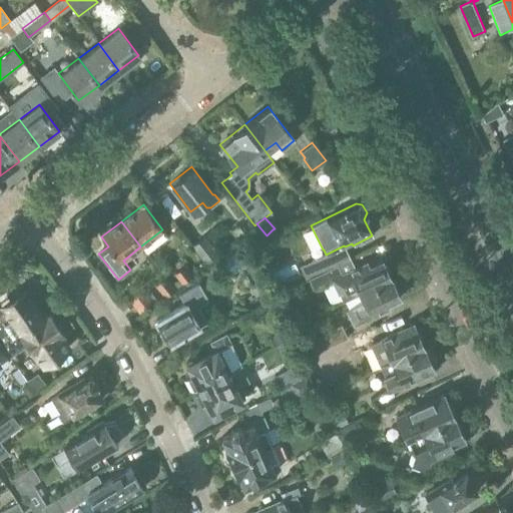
[(237,223),(230,229),(237,237),(244,231),(237,223)]
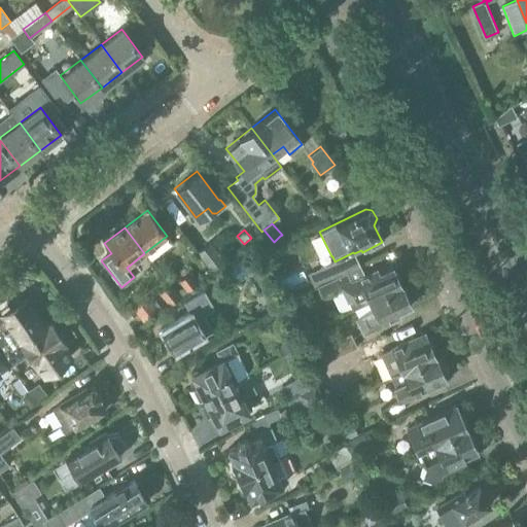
[(210,242),(198,252),(211,270),(223,260),(210,242)]
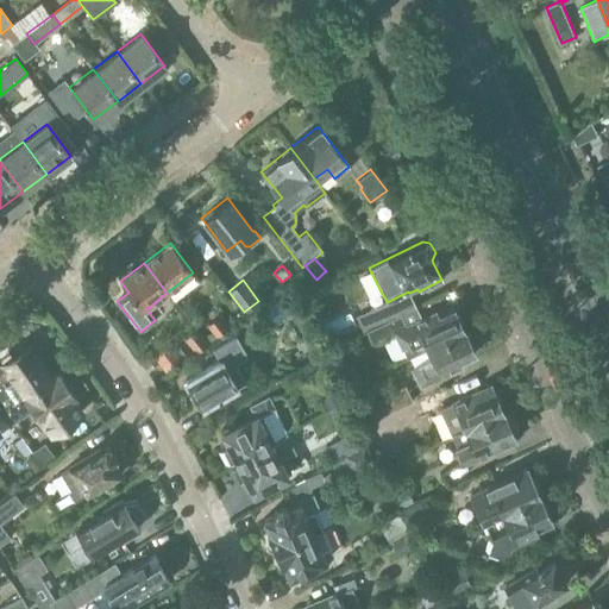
[(274,326),(295,313),(283,293),(262,305),(274,326)]
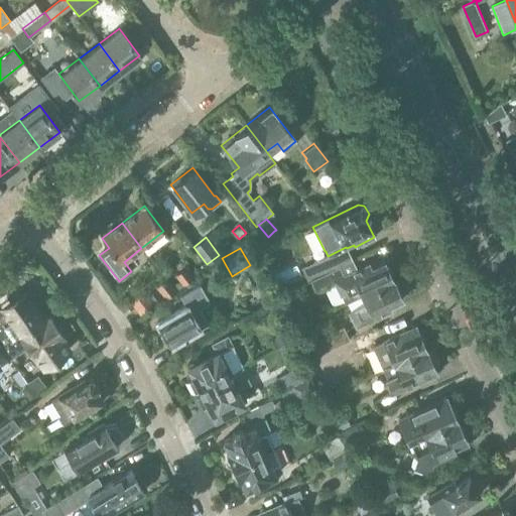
[(307,282),(311,280),(335,268),(328,256),(301,269),(307,282)]
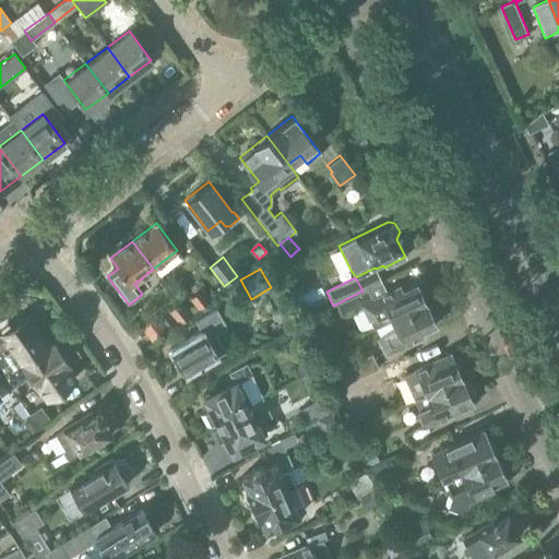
[(363,290),(337,304),(343,317),(363,307),(373,329),(392,320),(424,304),(426,297),(421,289),(415,286),(414,284),(399,290),(396,287),(387,292),(382,282),(363,290)]
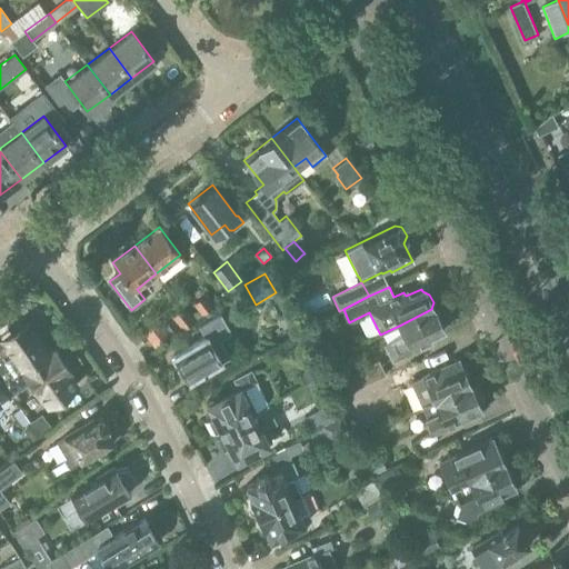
[(213,305),(205,295),(193,303),(201,315),(213,305)]
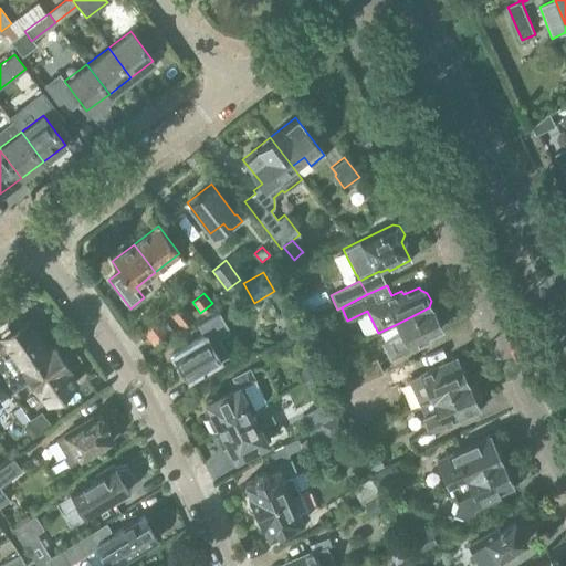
[(194,318),(182,305),(170,314),(181,328),(194,318)]
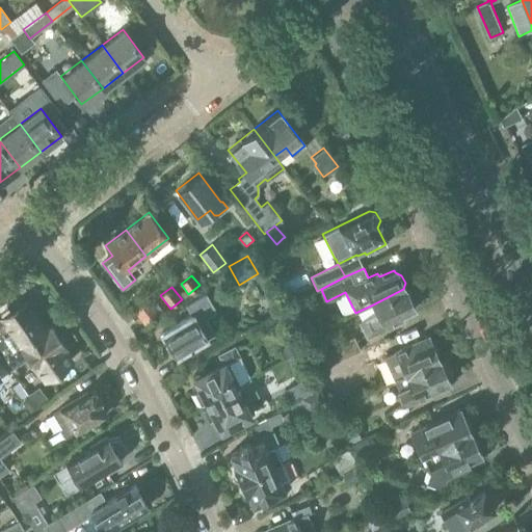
[(410,294),(404,292),(403,289),(373,304),(378,315),(358,324),(366,338),(400,321),(398,316),(413,309),(413,308),(414,301),(410,294)]
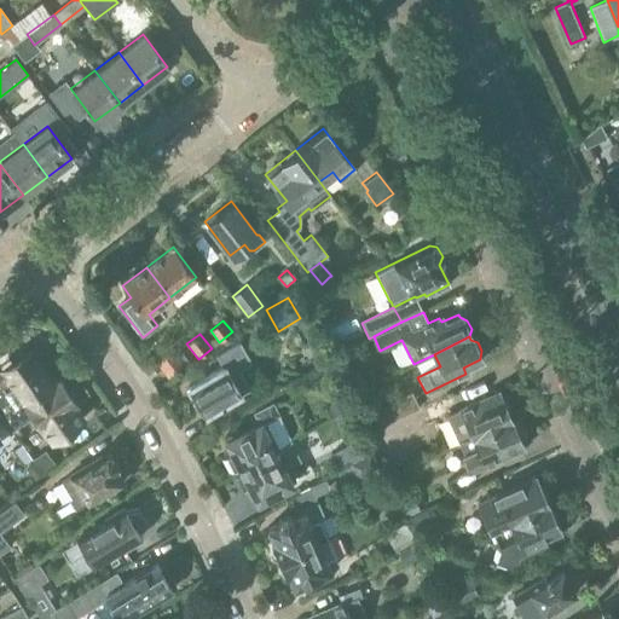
[(203,416),(248,391),(237,371),(249,365),(237,345),(214,358),(221,369),(187,388),(203,416)]
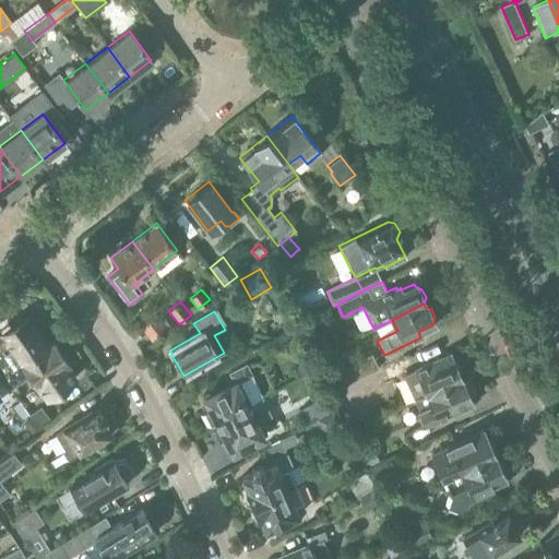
[(1,376),(47,343),(26,313),(0,332),(0,375),(0,376),(1,376)]
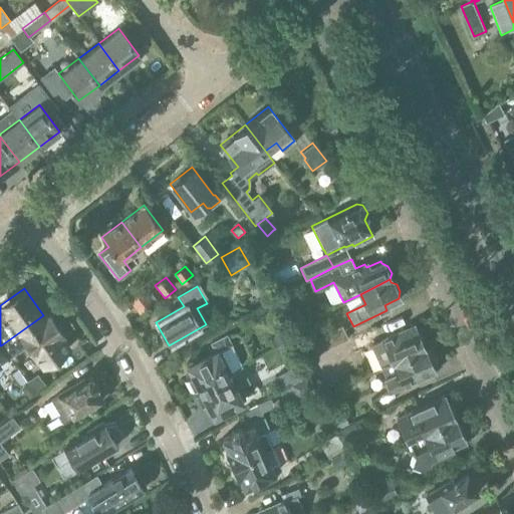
[(130,301),(141,314),(155,302),(145,289),(130,301)]
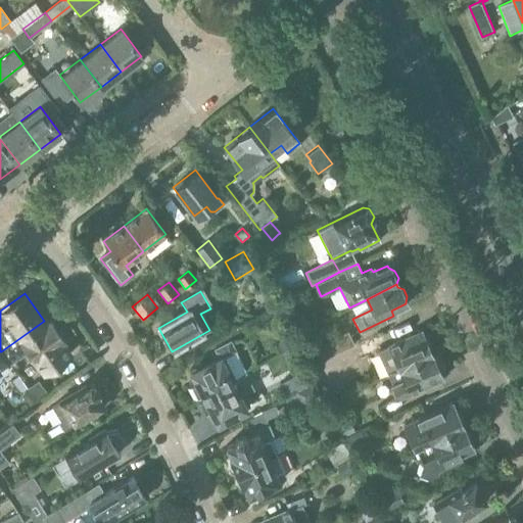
[(59,343),(44,321),(1,351),(3,354),(6,359),(21,348),(31,362),(30,363),(39,375),(65,355),(57,344),(59,343)]
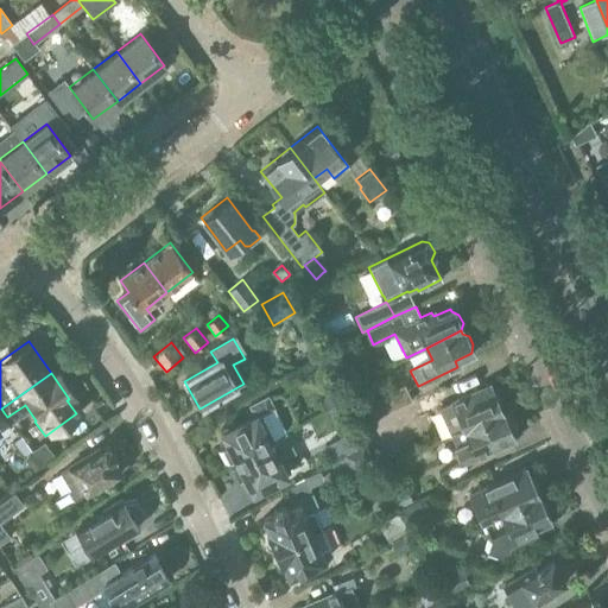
[(377,397),(384,413),(409,403),(412,400),(404,384),(377,397)]
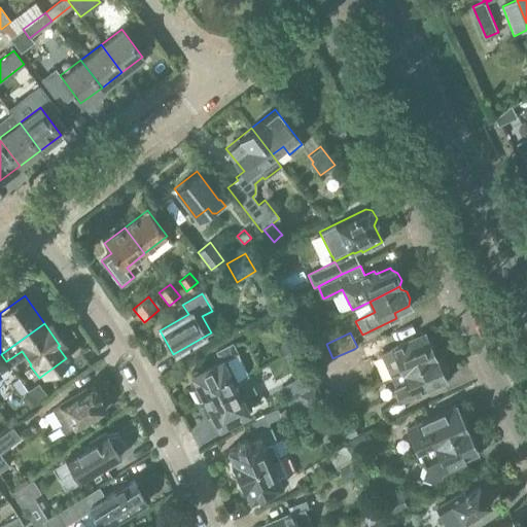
[(421,332),(385,349),(380,337),(357,347),(354,349),(360,363),(378,355),(388,377),(433,356),(432,355),(435,350),(431,343),(426,342),(421,332)]
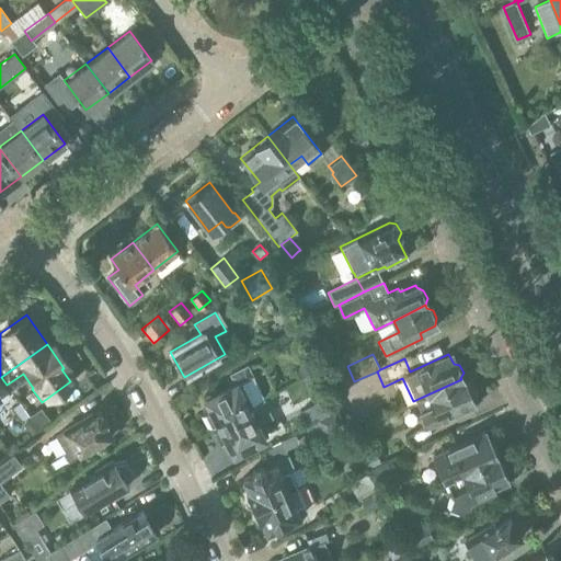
[(295,368),(299,377),(312,371),(308,362),(295,368)]
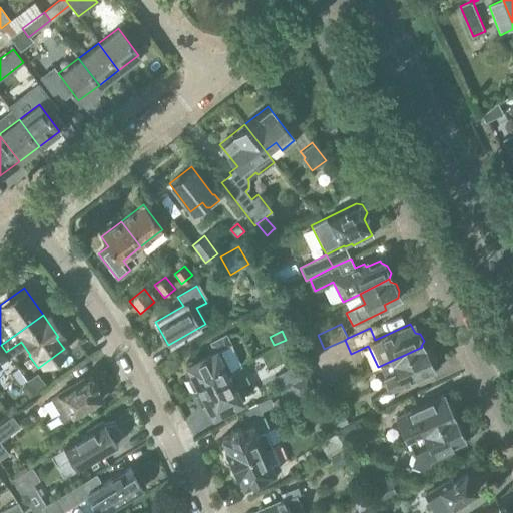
[(185,380),(191,392),(197,389),(198,391),(226,377),(229,376),(240,365),(224,334),(209,342),(214,352),(186,366),(191,377),(185,380)]
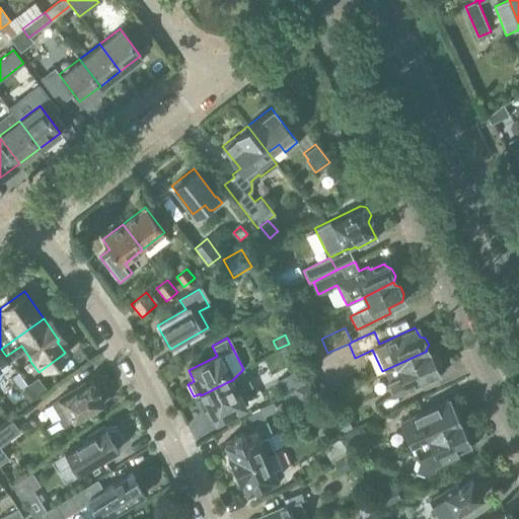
[(277,349),(281,358),(293,352),(289,344),(277,349)]
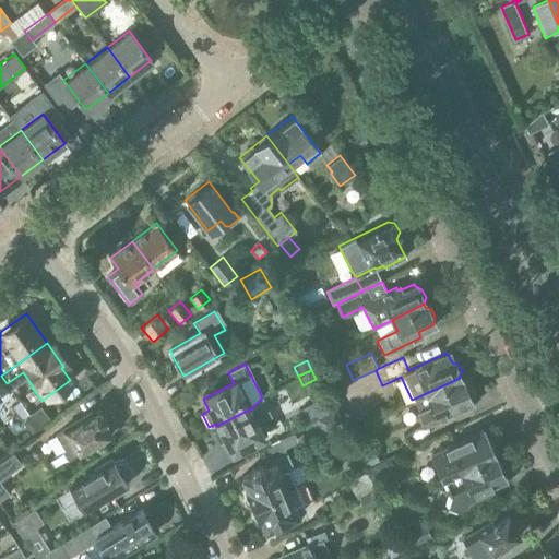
[(372,373),(334,392),(342,407),(380,389),(372,373)]
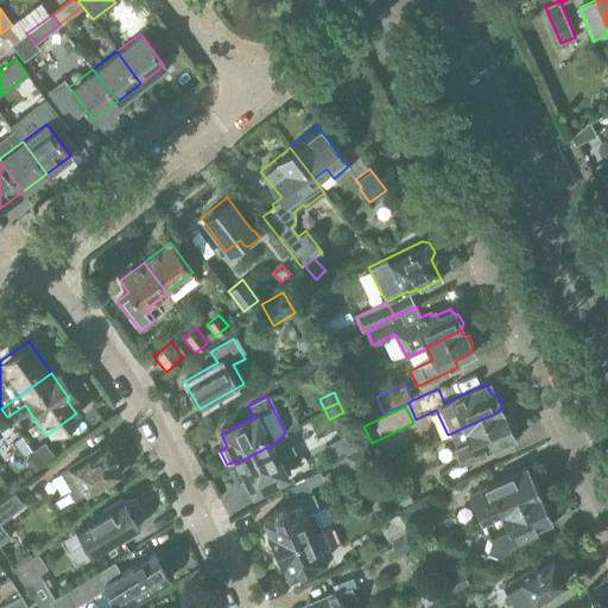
[(0,435),(11,428),(1,413),(4,412),(1,409),(0,409),(0,407),(0,435)]
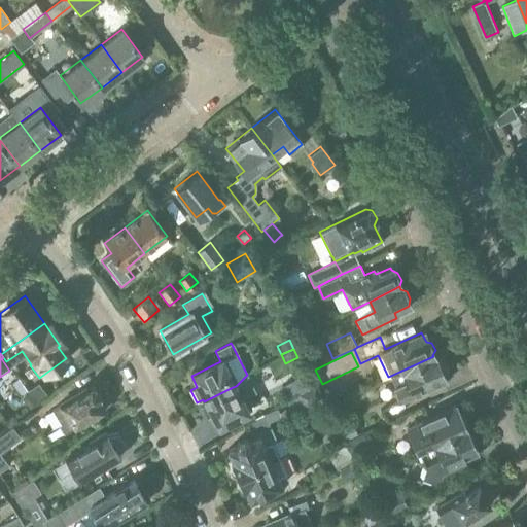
[(433,356),(388,377),(399,400),(444,380),(441,374),(444,369),(441,361),(434,360),(433,356)]
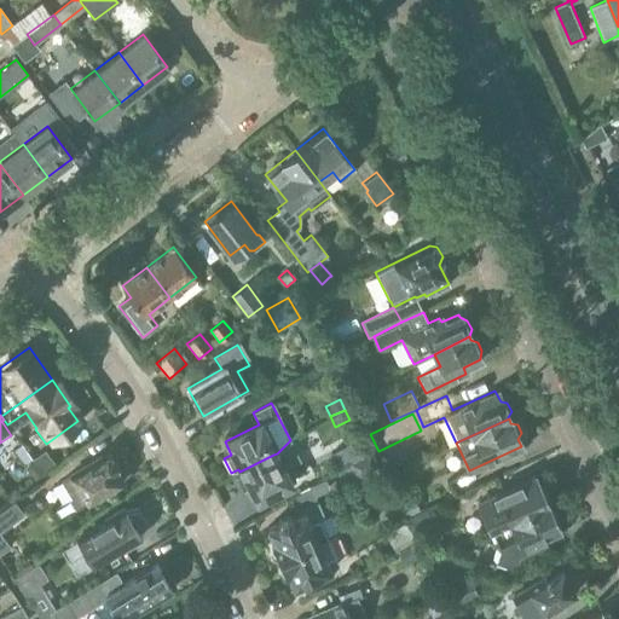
[(342,449),(348,461),(370,450),(364,437),(342,449)]
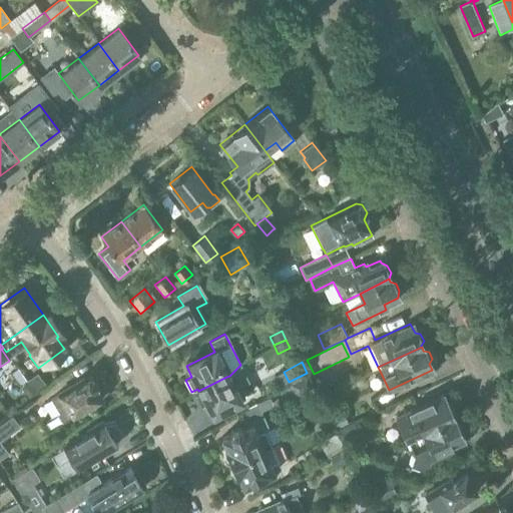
[(240,365),(229,376),(226,377),(198,391),(199,393),(193,395),(199,407),(205,404),(210,416),(242,400),(236,388),(249,382),(240,365)]
